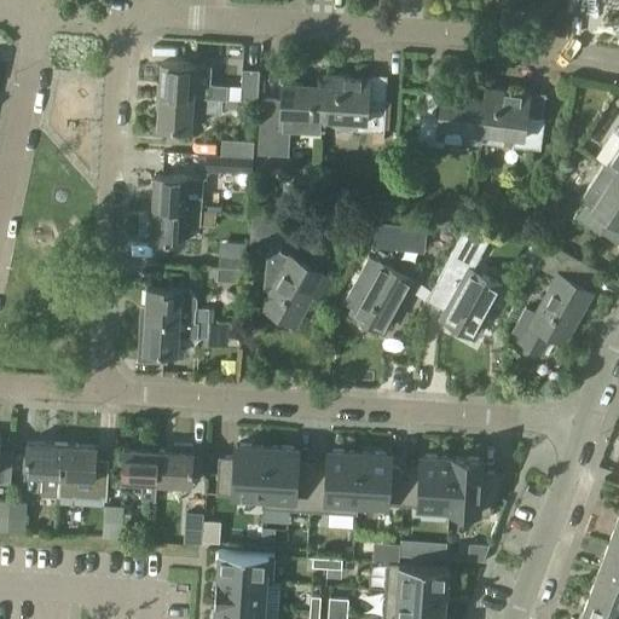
[(568,0),(568,9),(588,11),(588,0),(568,0)]
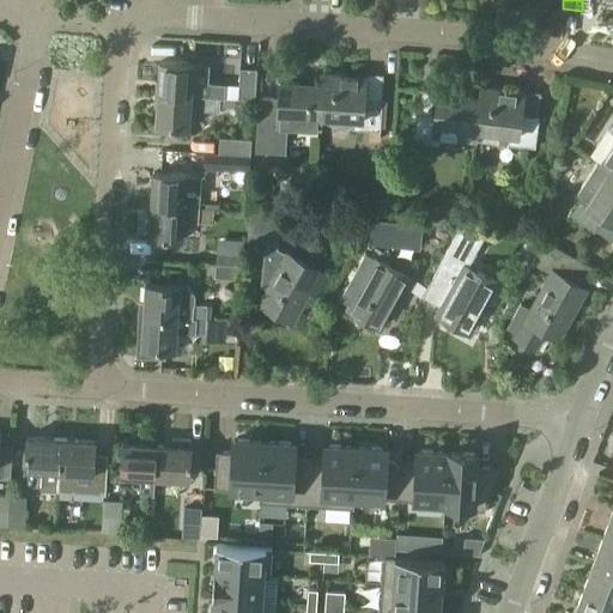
[(161,62),(158,93),(190,96),(204,97),(222,98),(225,98),(226,84),(223,84),(208,83),(210,66),(161,62)]
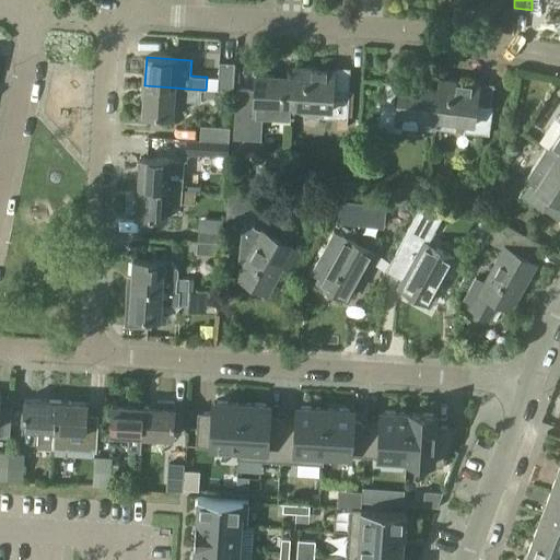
[(234,62),(221,61),(219,91),(233,92),(234,62)]
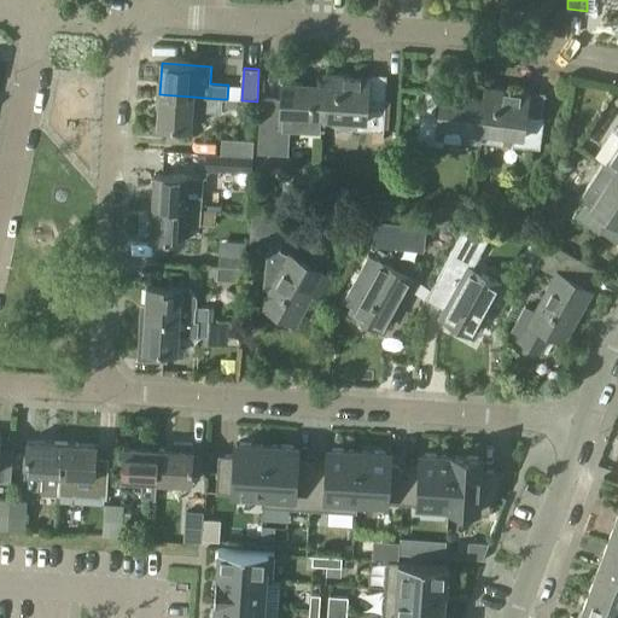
[(367,99),(368,76),(325,74),(324,85),(322,117),(356,120),(355,130),(383,132),(385,100),(367,99)]
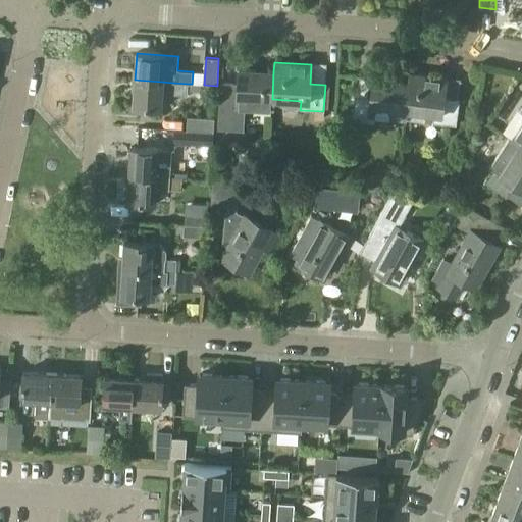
[(221,88),(219,114),(243,115),(244,107),(271,108),(272,99),(273,71),(238,69),(237,88),(221,88)]
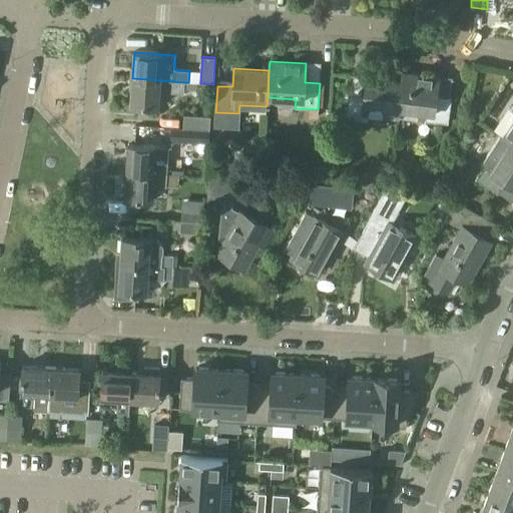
[(402,72),(401,81),(398,107),(397,116),(417,119),(418,110),(426,111),(425,120),(448,123),(451,97),(436,95),(438,77),(402,72)]
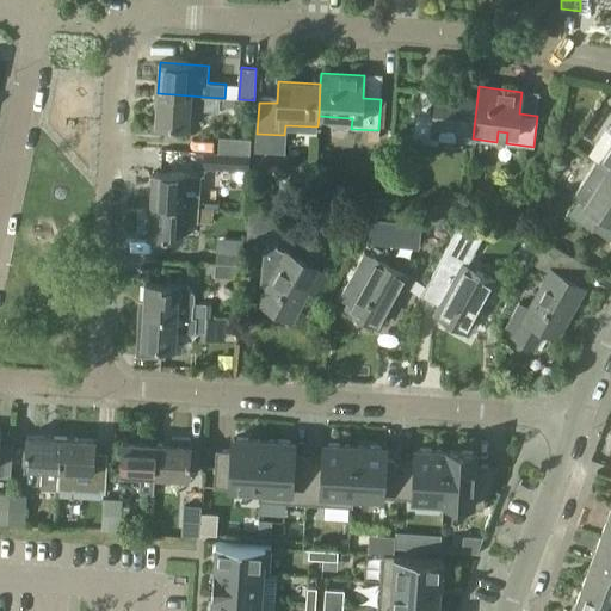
[(415,111),(412,141),(438,144),(439,135),(473,139),(474,128),(477,97),(437,91),(434,113),(415,111)]
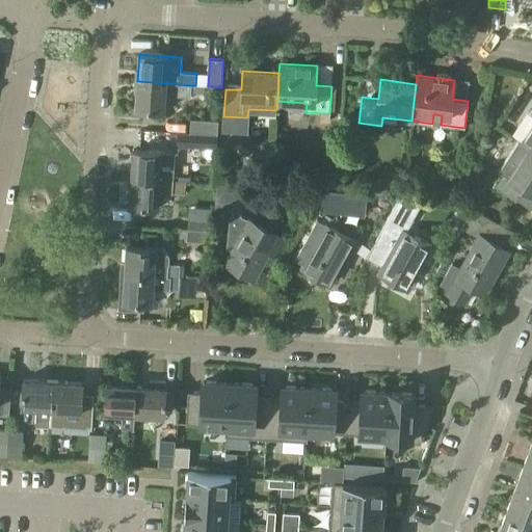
[(137,81),(135,109),(163,111),(165,83),(137,81)]
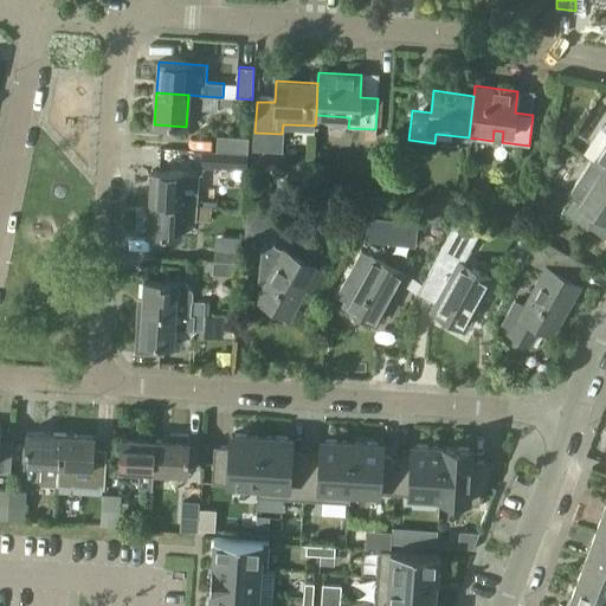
[(219,97),(201,96),(201,104),(199,104),(199,108),(201,108),(201,109),(218,110),(219,97)]
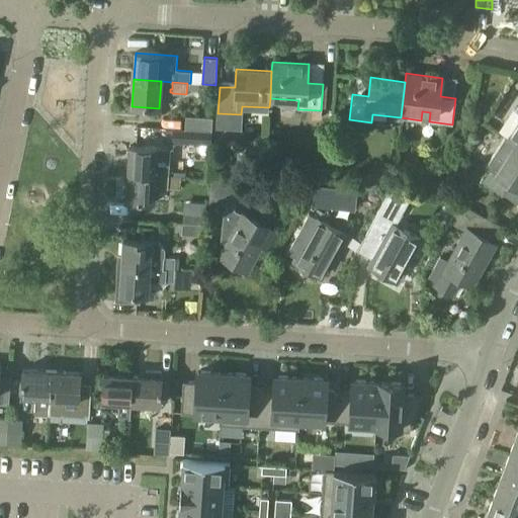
[(517,104),(515,109),(517,110),(517,121),(508,137),(517,143),(517,104)]
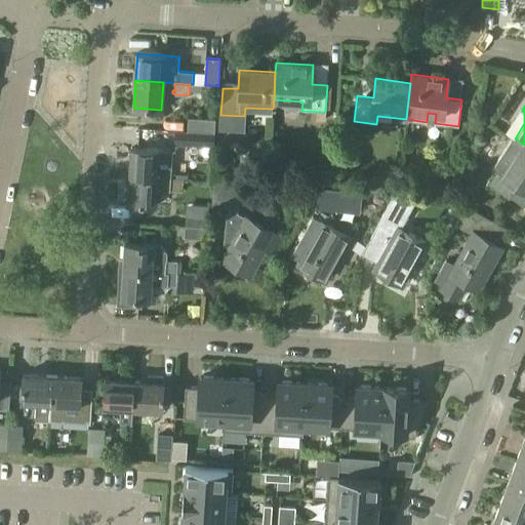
[(196,119),(190,118),(188,130),(214,132),(215,121),(196,119)]
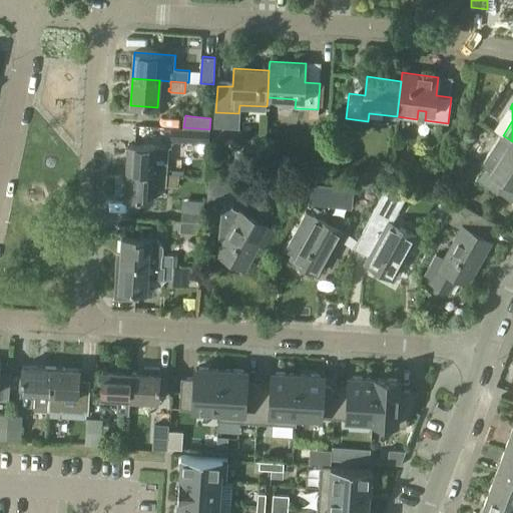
[(181,140),(191,141),(208,143),(209,129),(183,127),(181,140)]
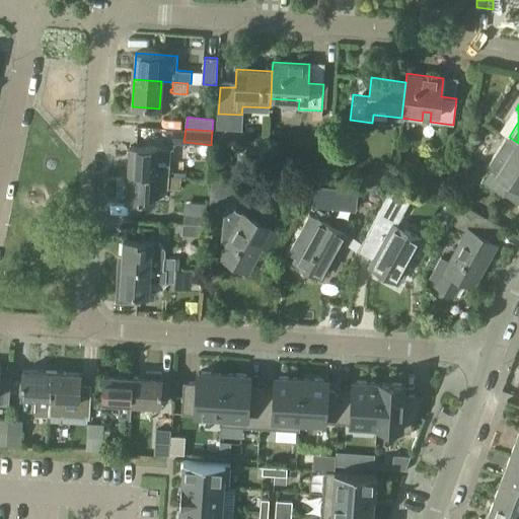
[(507,136),(488,166),(489,167),(480,181),(503,196),(511,182),(518,188),(518,143),(509,137),(507,136)]
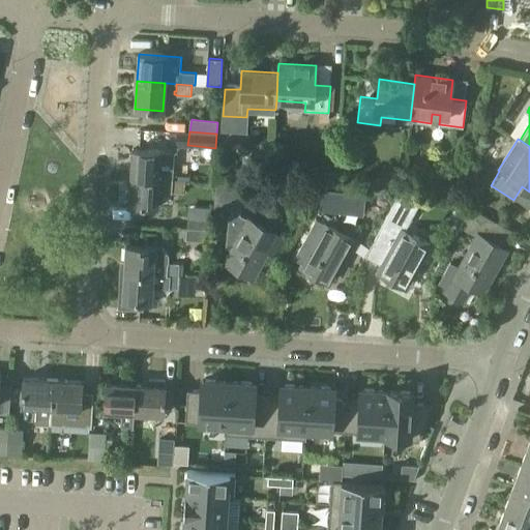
[(133,149),(130,177),(159,178),(173,179),(173,168),(160,167),(162,151),(133,149)]
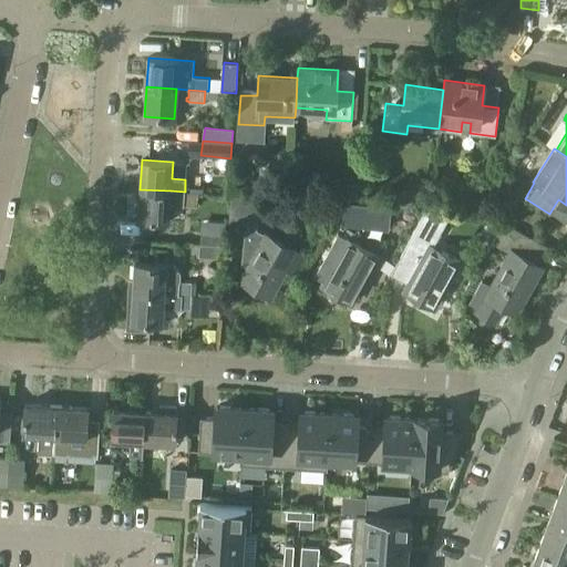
[(198,193),(185,192),(171,191),(140,189),(138,218),(169,219),(171,205),(197,207),(198,193)]
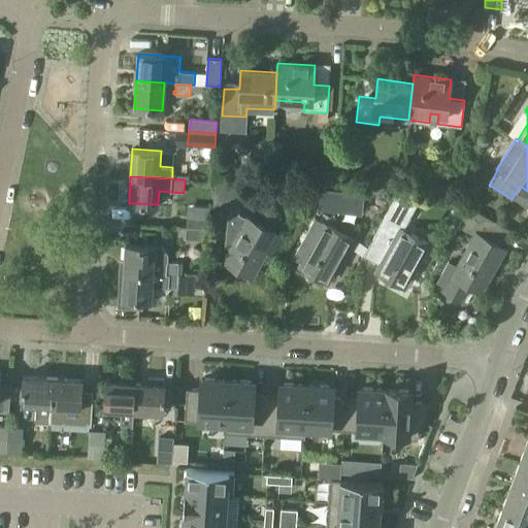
[(228,213),(225,244),(225,248),(229,248),(222,261),(251,276),(264,252),(272,257),(284,237),(246,217),(238,217),(242,180),(215,179),(212,206),(230,208),(230,213),(228,213)]
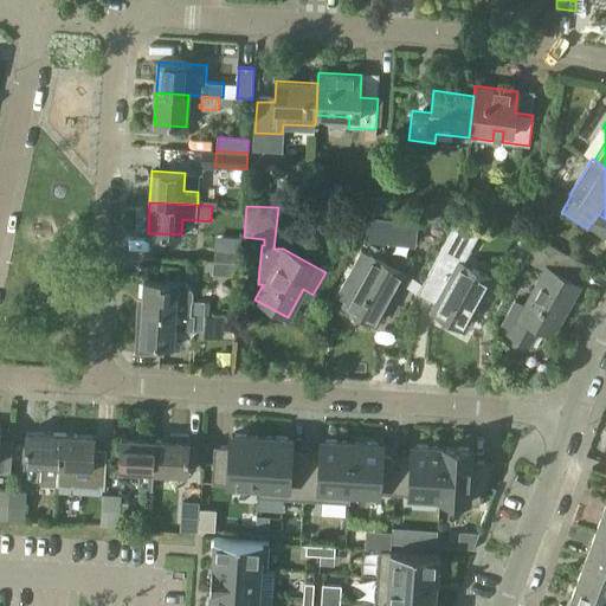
[(369,216),(366,238),(416,245),(419,221),(369,216)]
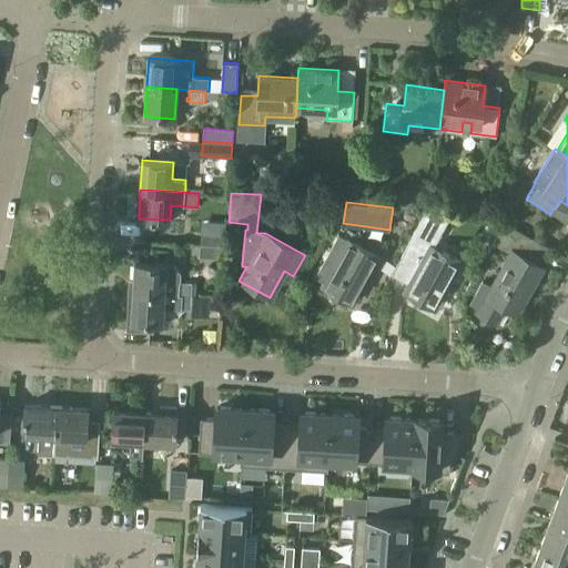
[(429,205),(392,273),(408,282),(404,291),(435,307),(455,271),(460,261),(434,246),(450,216),(429,205)]
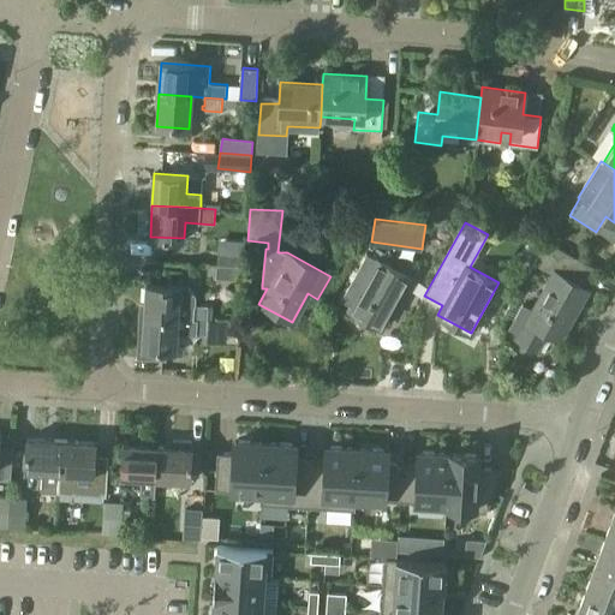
[(523,303),(509,328),(519,334),(515,341),(526,347),(533,351),(544,332),(560,339),(587,288),(584,286),(593,267),(545,240),(532,262),(553,273),(533,309),(523,303)]
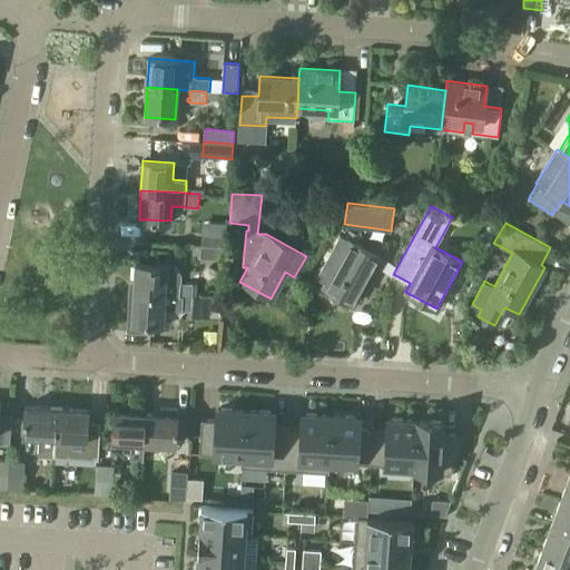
[(213,234),(204,233),(202,246),(225,247),(226,235),(213,234)]
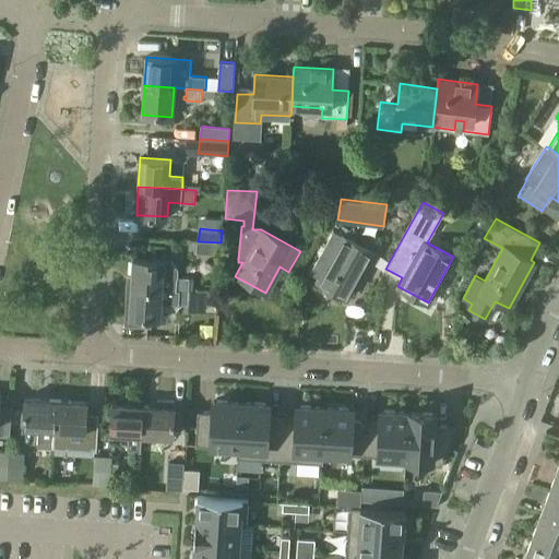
[(333,230),(310,272),(319,276),(316,282),(346,298),(367,261),(371,252),(341,235),(333,230)]
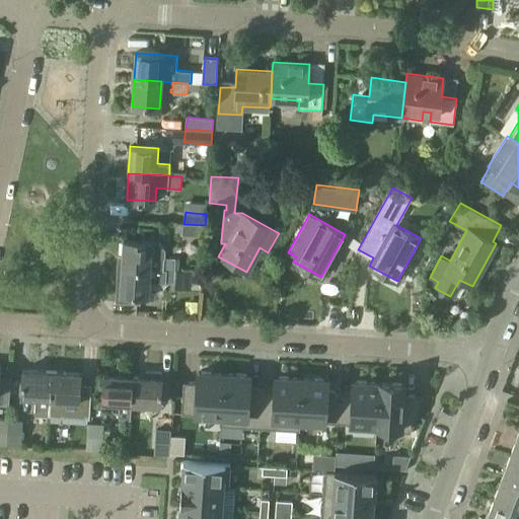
[(182,234),(194,236),(204,237),(205,225),(183,224),(182,234)]
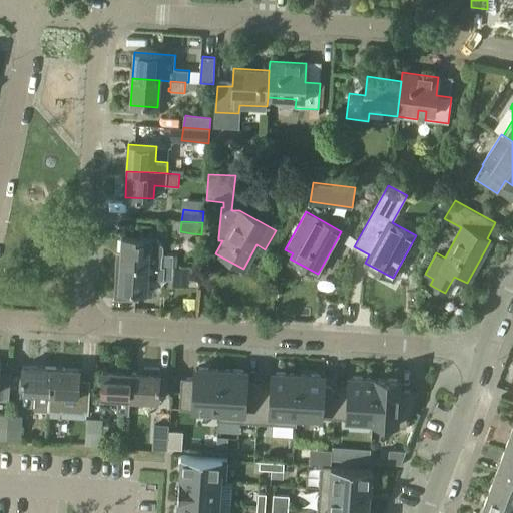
[(122,237),(121,253),(119,253),(118,264),(177,268),(178,254),(163,254),(163,246),(158,240),(122,237)]
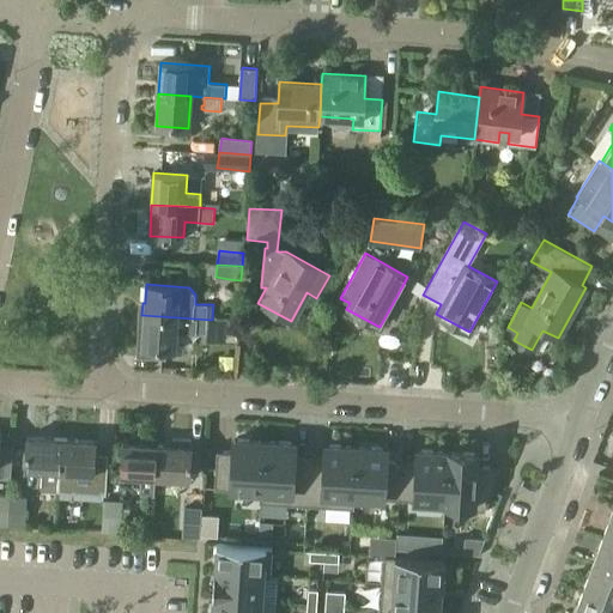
[(141,315),(141,327),(139,327),(137,354),(163,356),(163,349),(175,350),(176,333),(189,333),(190,332),(206,333),(206,340),(224,341),(225,320),(212,320),(141,315)]
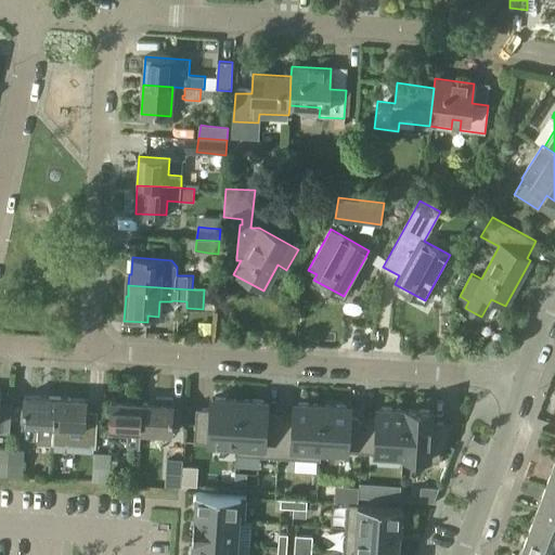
[(26,396),(24,425),(38,426),(37,444),(52,446),(54,427),(55,398),(26,396)]
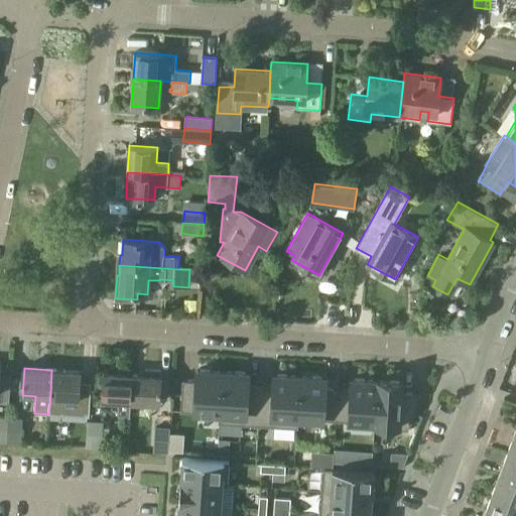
[(130,410),(158,412),(161,370),(146,369),(145,375),(132,375),(131,401),(130,408),(130,410)]
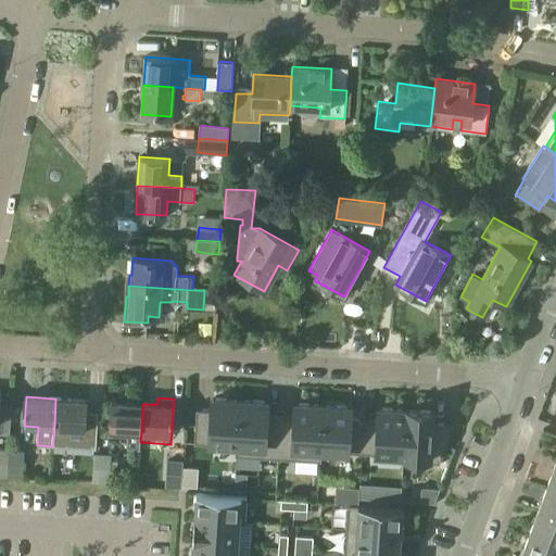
[(67,447),(68,428),(85,429),(87,401),(55,399),(54,428),(52,446),(67,447)]
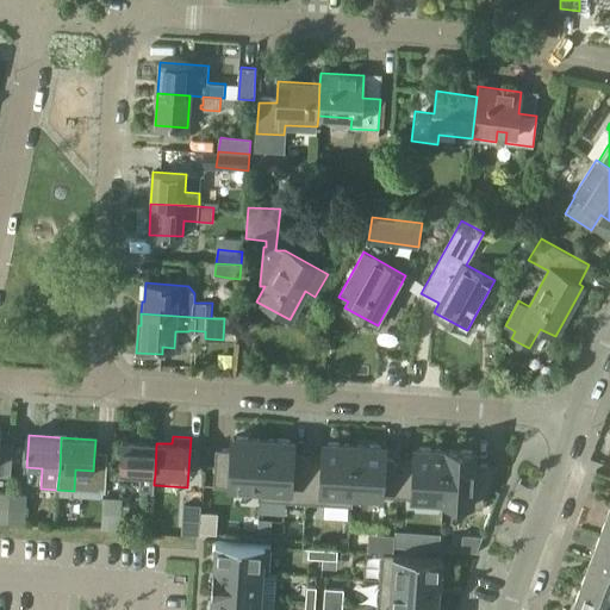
[(261,489),(263,439),(234,437),(234,449),(216,448),(213,485),(260,489),(261,489)]
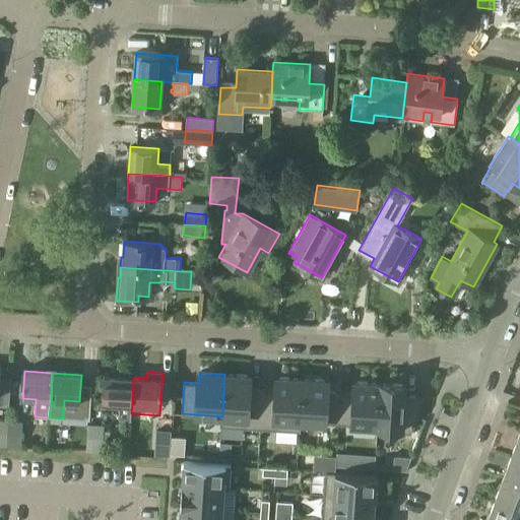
[(220,426),(260,429),(263,387),(249,386),(250,376),(224,374),(222,416),(221,416),(220,426)]
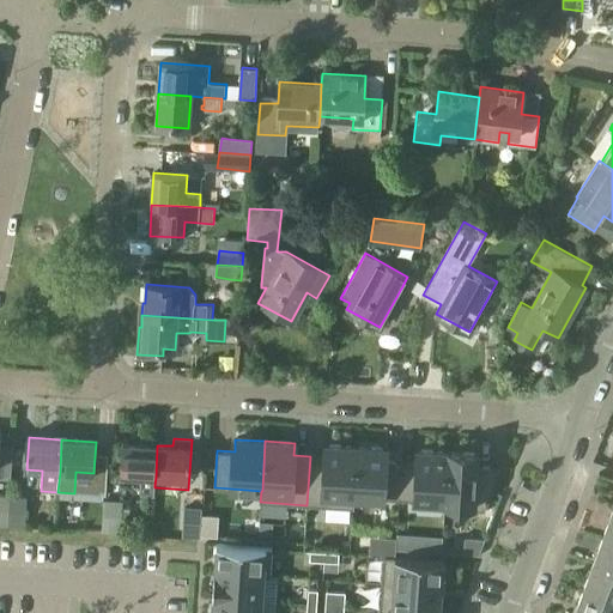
[(155,495),(155,487),(155,485),(156,477),(157,445),(123,443),(121,483),(121,485),(141,486),(141,495),(155,495)]
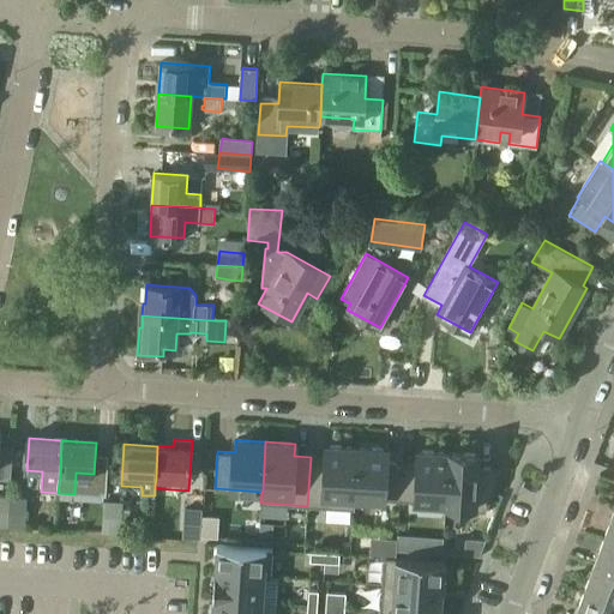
[(326,458),(311,457),(307,506),(355,509),(355,497),(354,497),(357,447),(327,445),(326,458)]
